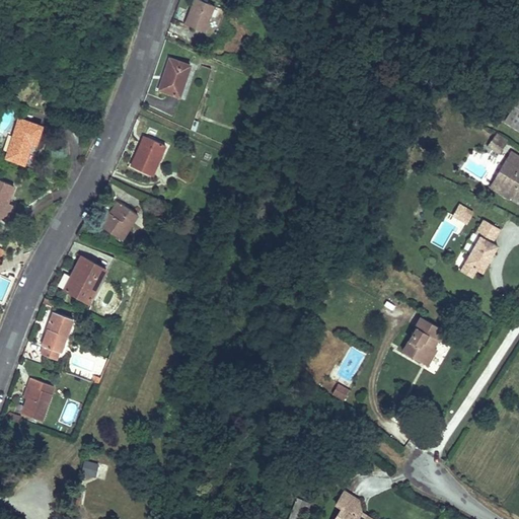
[(216,5),(201,0),(194,0),(186,23),(206,31),(216,5)]
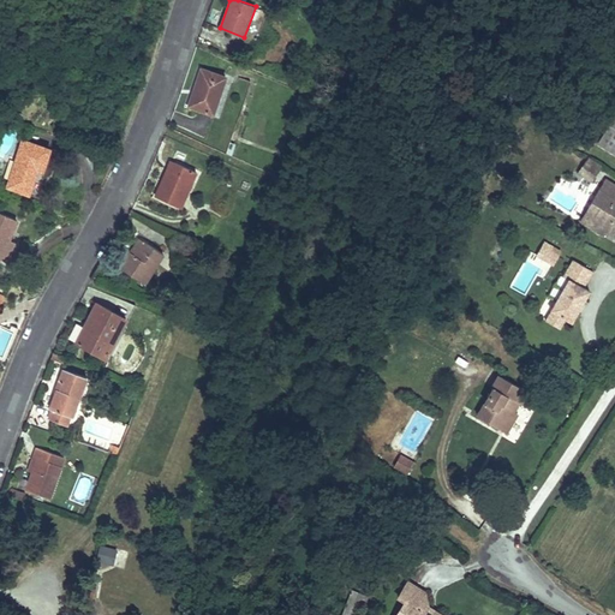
[(189,106),(213,114),(226,77),(202,69),(189,106)]
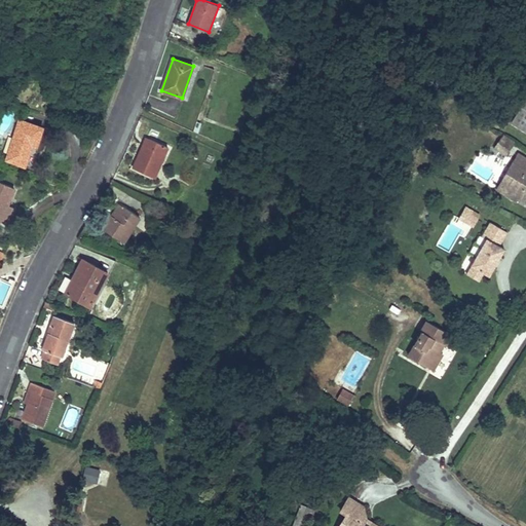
[(525,98),(511,123),(525,132),(525,98)]
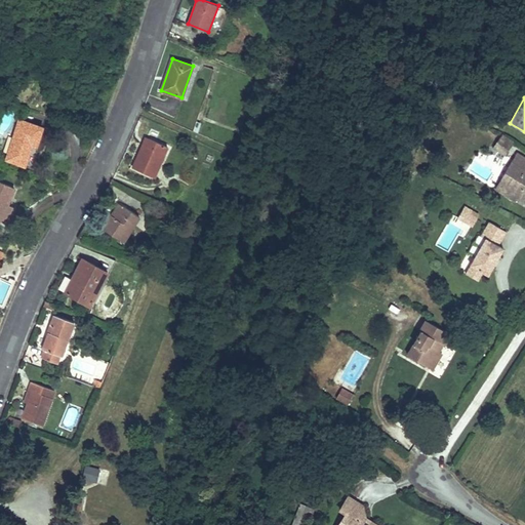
[(19,121),(7,160),(25,166),(32,145),(37,146),(42,128),(19,121)]
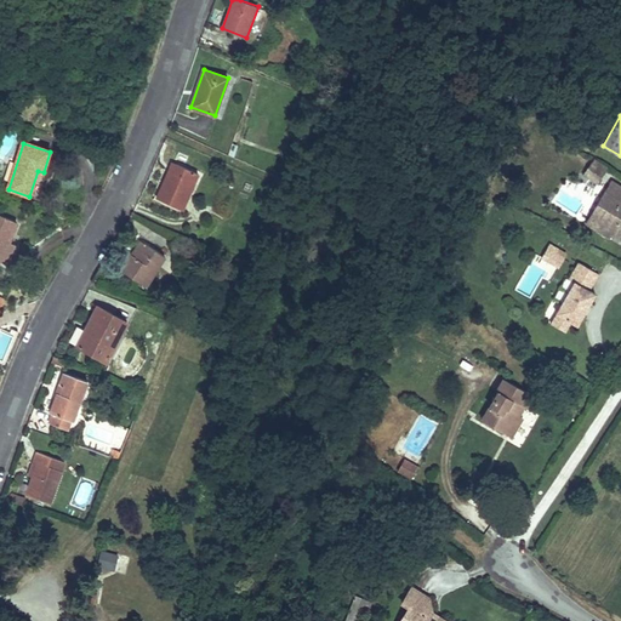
[(596,164),(590,160),(584,171),(588,175),(596,164)]
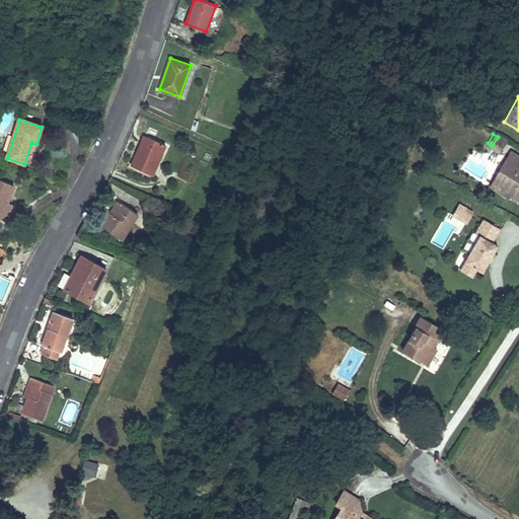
[(132,166),(153,175),(166,145),(144,136),(140,143),(143,144),(138,155),(137,154),(132,166)]
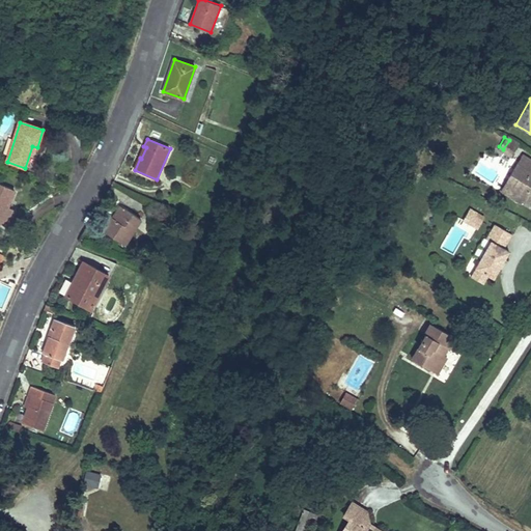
[(516,144),(509,140),(503,149),(511,155),(516,144)]
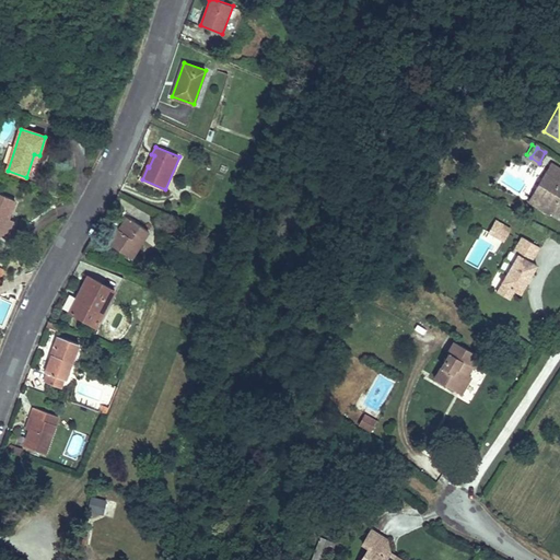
[(559,164),(551,160),(536,185),(547,191),(541,200),(553,208),(559,211),(559,164)]
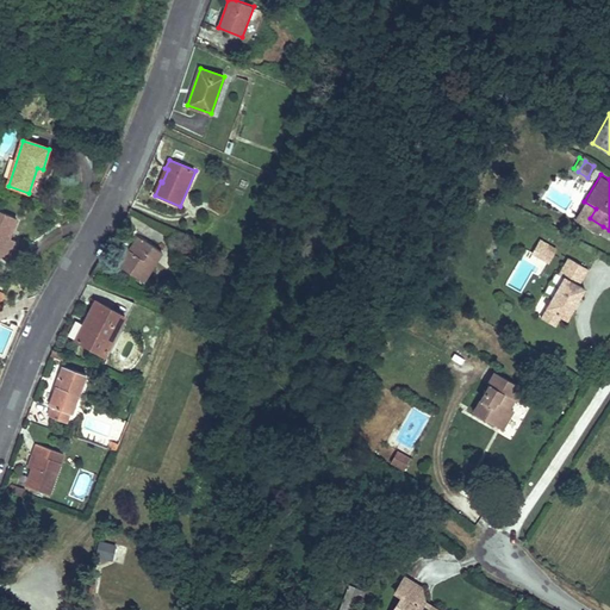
[(603,226),(590,218),(596,209),(584,201),(577,217),(601,231),(603,226)]
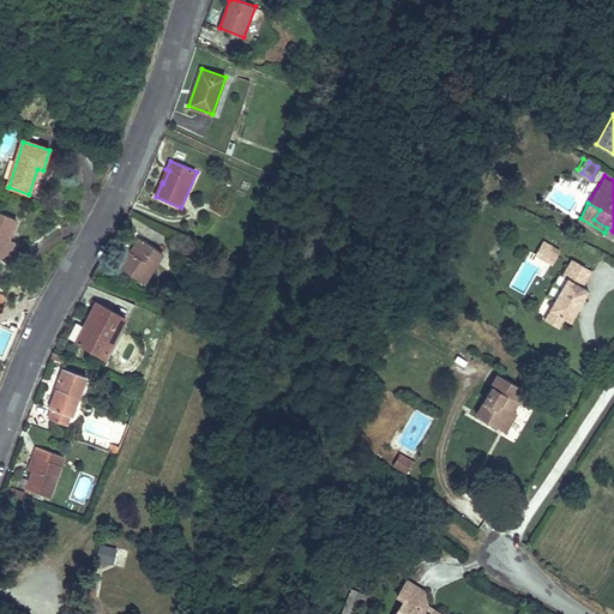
[(0,212),(0,258),(7,262),(12,248),(6,246),(8,239),(17,220),(0,212)]
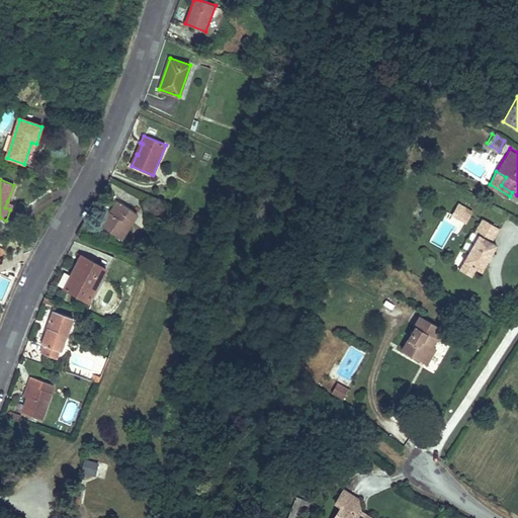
[(113,214),(120,202),(117,200),(110,211),(113,214)]
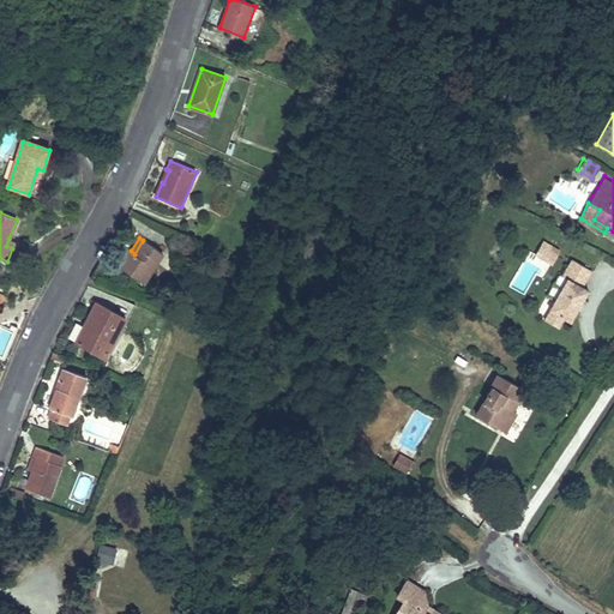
[(118,265),(144,283),(163,254),(143,240),(134,254),(131,251),(127,250),(118,265)]
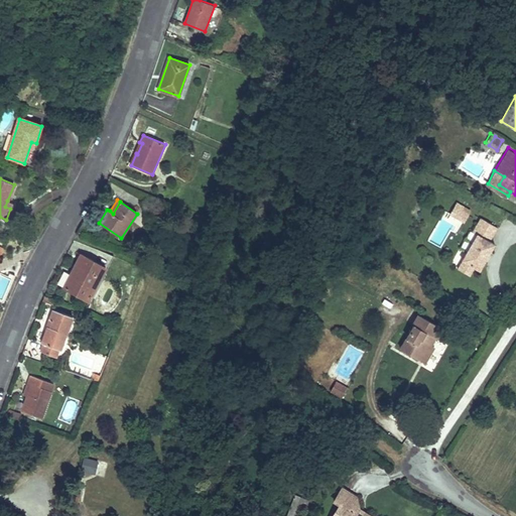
[(465,221),(469,214),(462,210),(455,206),(450,213),(465,221)]
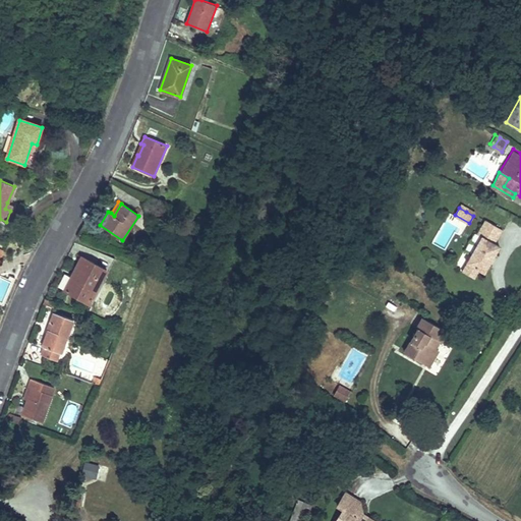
[(504,230),(486,219),(478,233),(482,236),(467,262),(462,271),(474,278),(479,270),(484,273),(501,246),(496,243),(504,230)]
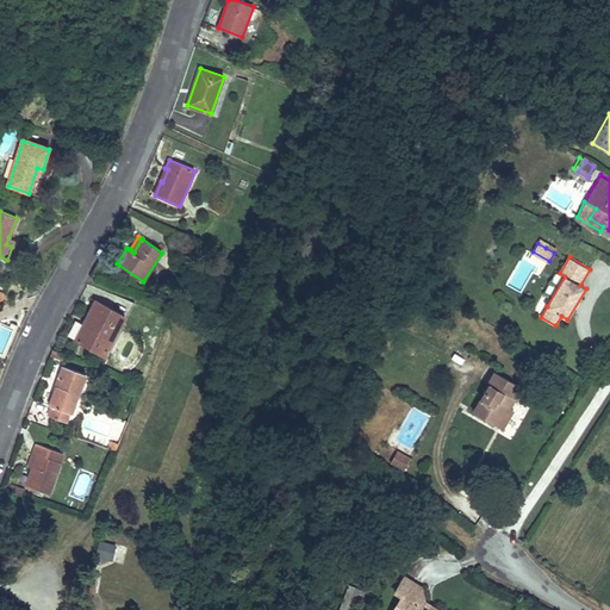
[(111,309),(97,300),(91,312),(95,315),(89,328),(83,325),(76,340),(92,348),(93,344),(107,352),(120,327),(106,319),(111,309)]
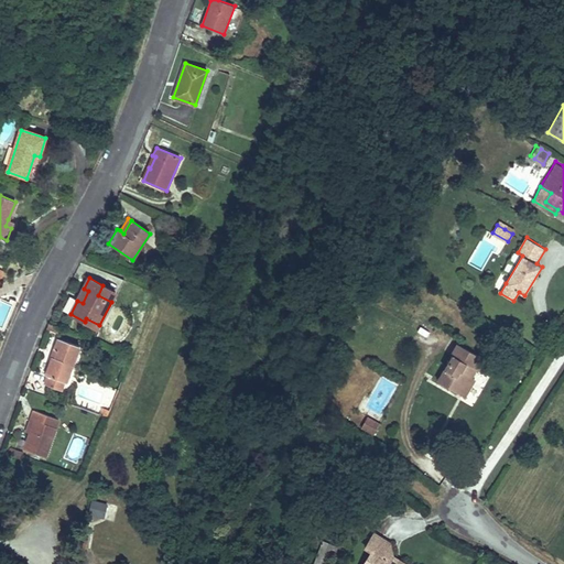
[(102,285),(98,295),(111,302),(116,292),(102,285)]
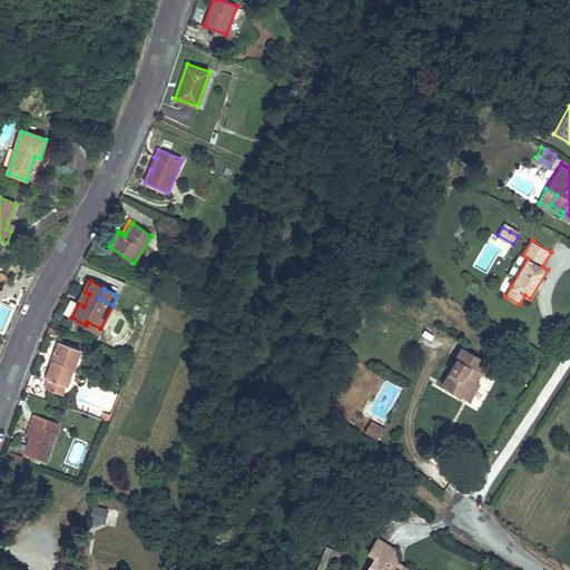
[(78,304),(84,306),(89,294),(85,292),(78,304)]
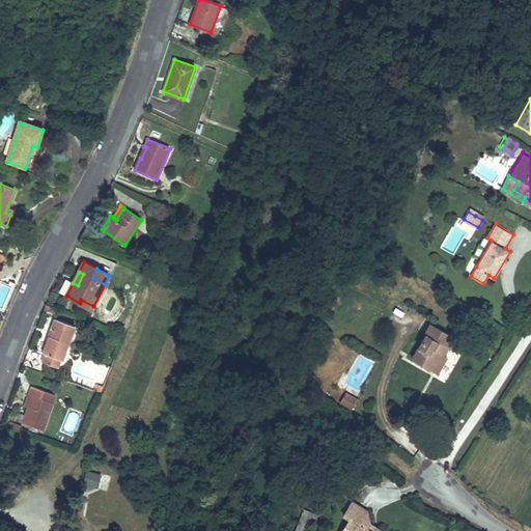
[(93,306),(81,300),(80,303),(91,309),(93,306)]
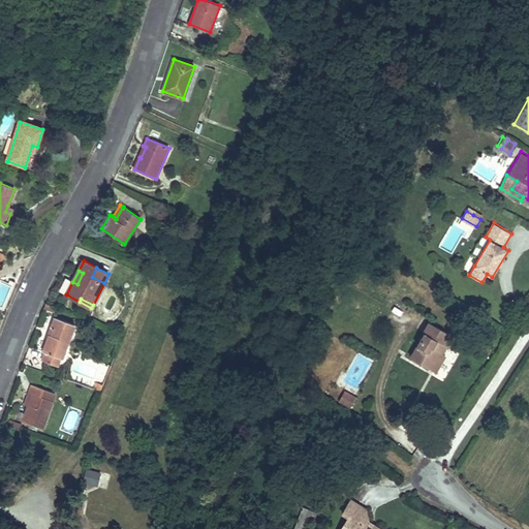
[(62,359),(75,324),(55,317),(49,336),(43,350),(45,351),(42,360),(58,366),(61,358),(62,359)]
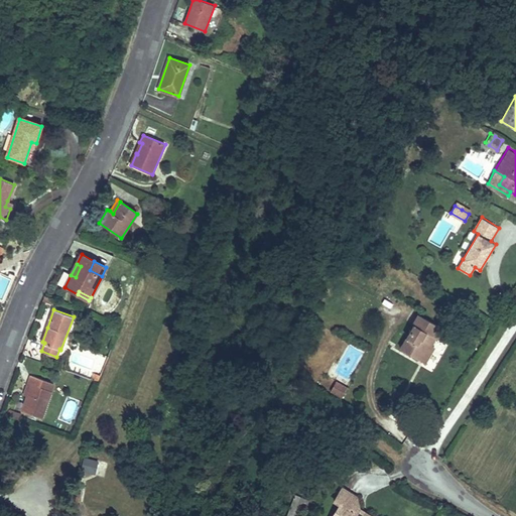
[(400,349),(420,361),(428,346),(430,347),(430,346),(435,339),(438,340),(444,330),(418,315),(412,326),(413,326),(400,349)]
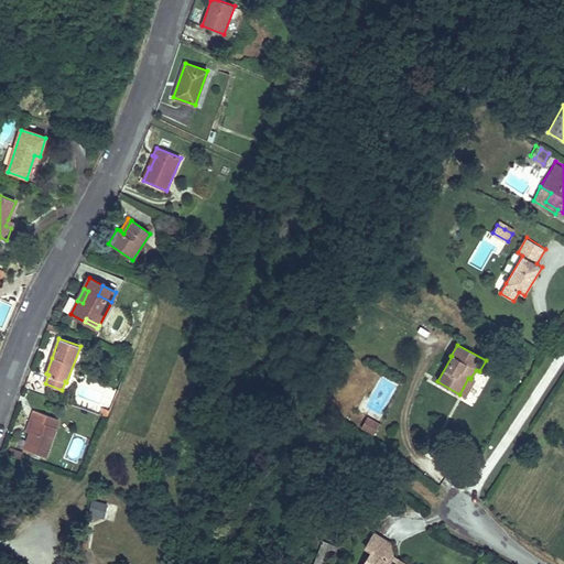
[(127,354),(114,349),(110,360),(118,364),(122,365),(123,365),(127,354)]
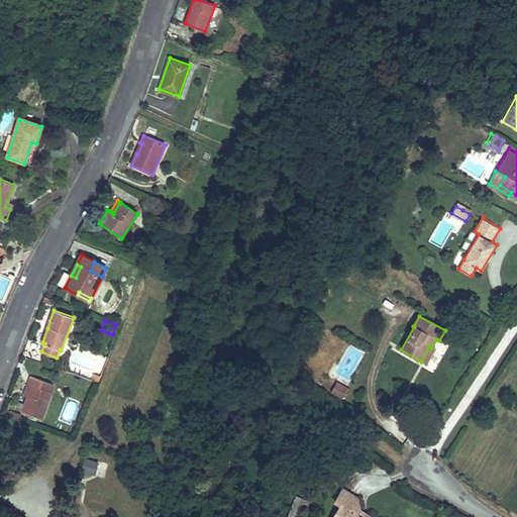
[(108,333),(101,330),(99,339),(109,342),(112,334),(108,333)]
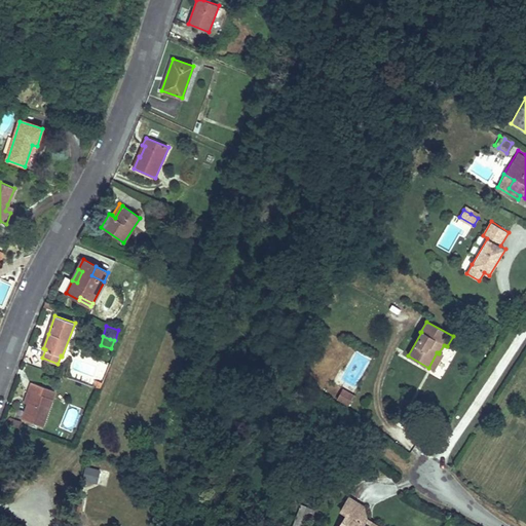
[(55,391),(32,383),(29,391),(33,392),(29,405),(24,419),(43,426),(55,391)]
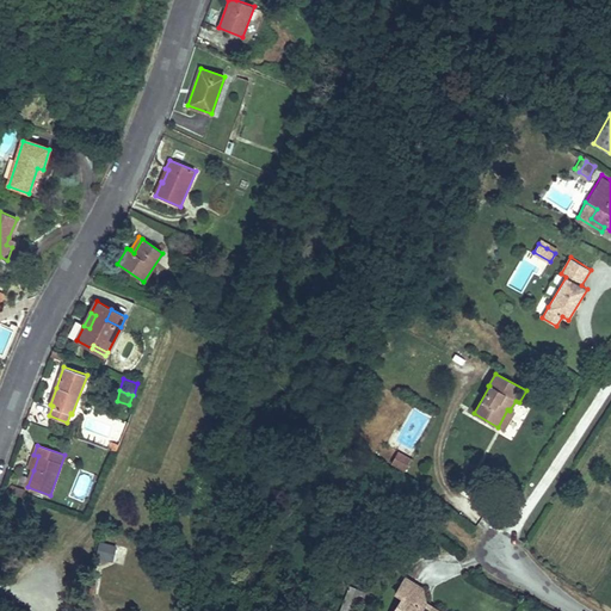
[(405,474),(409,463),(396,456),(390,467),(405,474)]
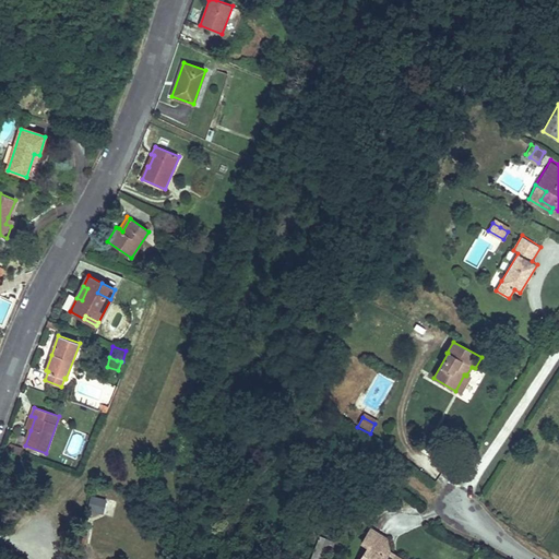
[(385,538),(370,528),(361,543),(369,547),(359,558),(400,558),(395,556),(393,558),(383,558),(389,551),(385,538)]
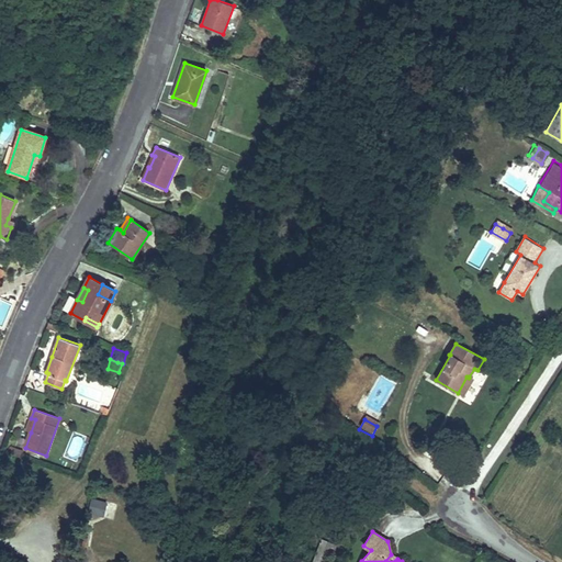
[(322,561),(328,561),(336,543),(321,538),(313,559),(322,561)]
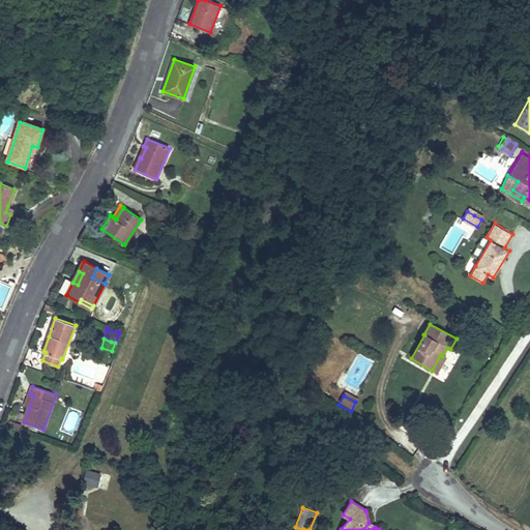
All buildings are outlined.
